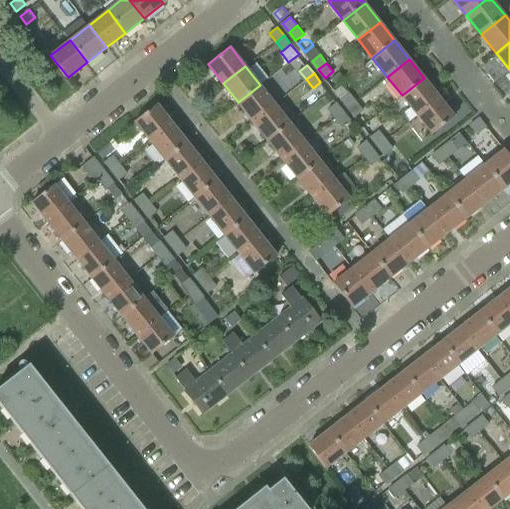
[(402,95),(417,114),(439,97),(424,78),(402,95)]
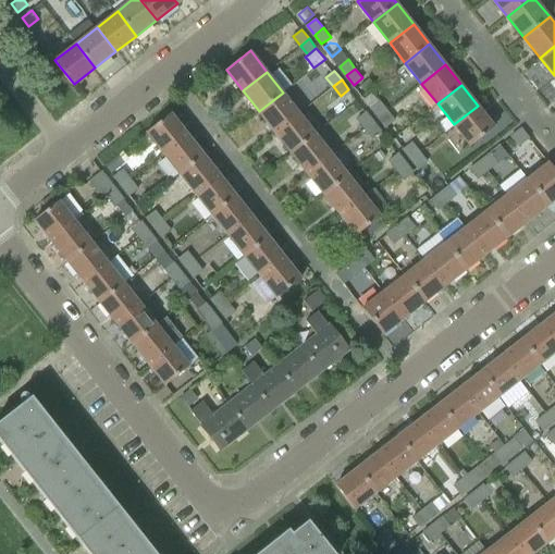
[(259,111),(275,132),(299,112),(283,93),(259,111)]
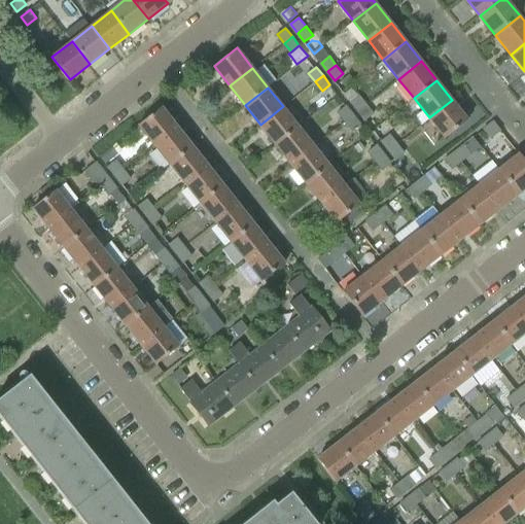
[(351,101),(358,110),(366,104),(360,95),(351,101)]
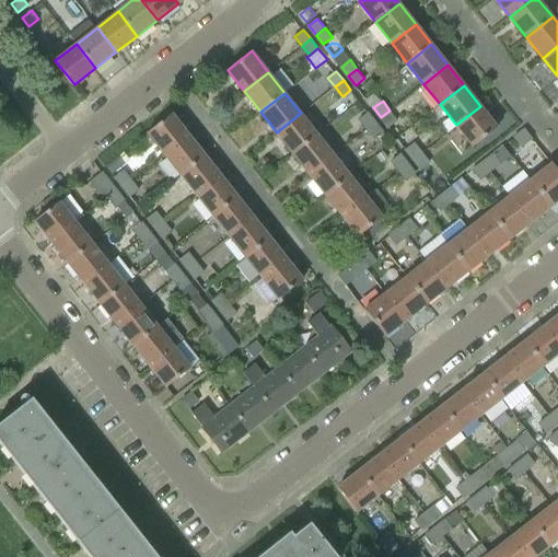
[(497,128),(480,106),(456,125),(473,147),(497,128)]
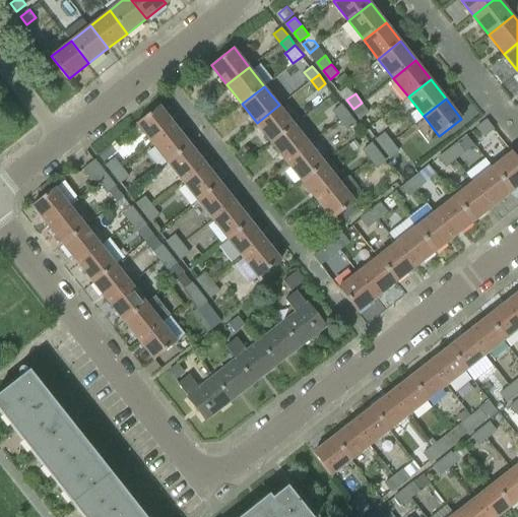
[(369,111),(362,103),(353,109),(361,118),(369,111)]
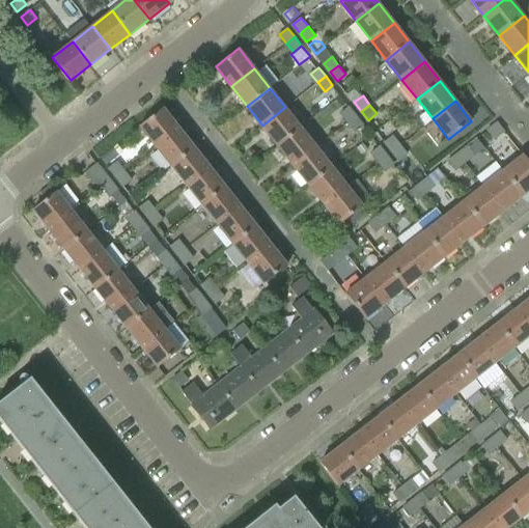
[(340,113),(347,121),(356,115),(350,106),(340,113)]
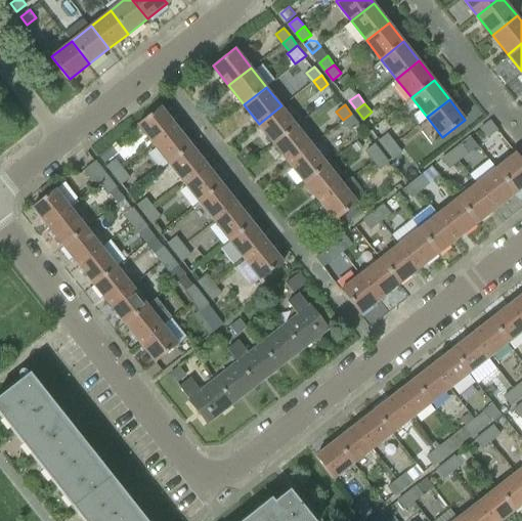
[(154,143),(176,126),(161,105),(138,124),(154,143)]
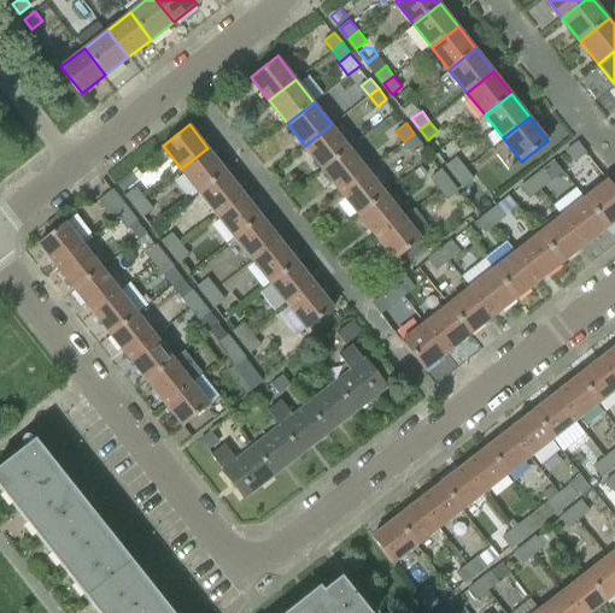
[(350,147),(332,124),(305,146),(323,169),(350,147)]
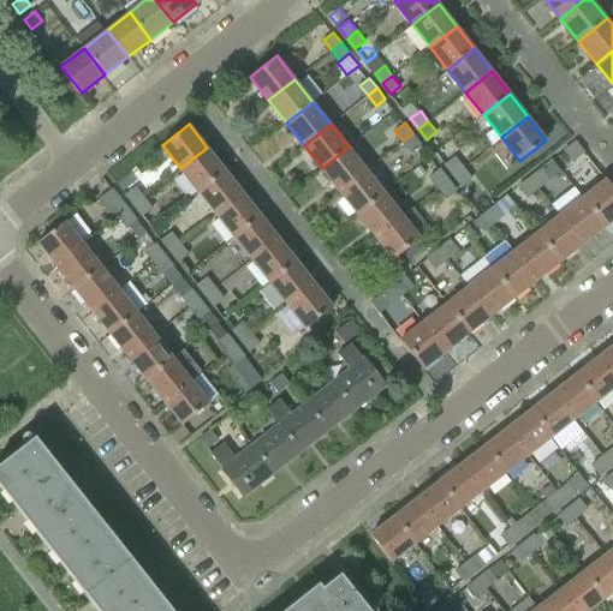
[(421,143),(412,133),(403,141),(411,150),(421,143)]
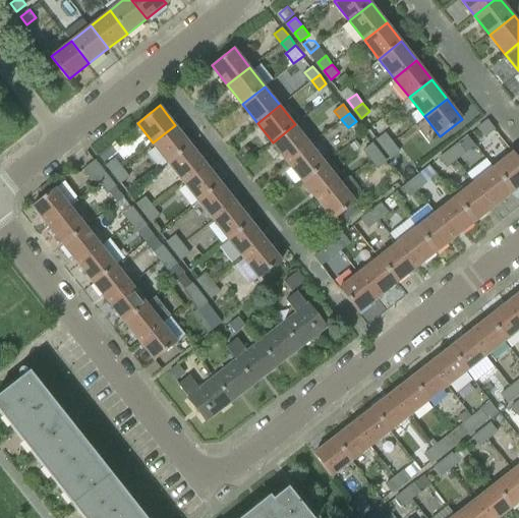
[(488,119),(479,126),(486,135),(496,127),(488,119)]
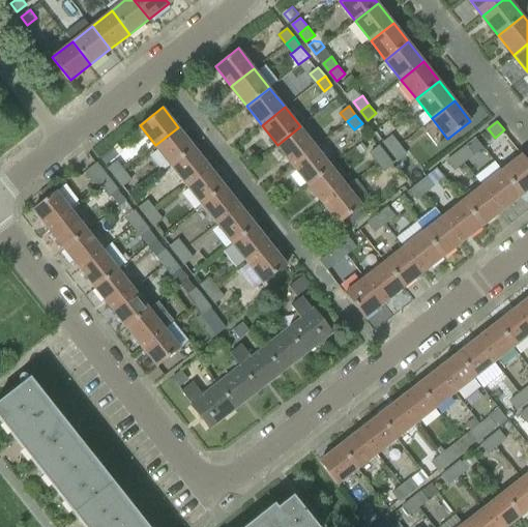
[(277,145),(292,164),(315,146),(300,126),(277,145)]
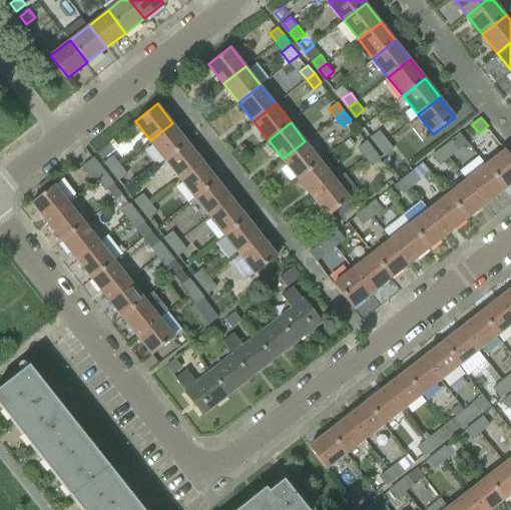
[(150,140),(165,159),(187,142),(172,123),(150,140)]
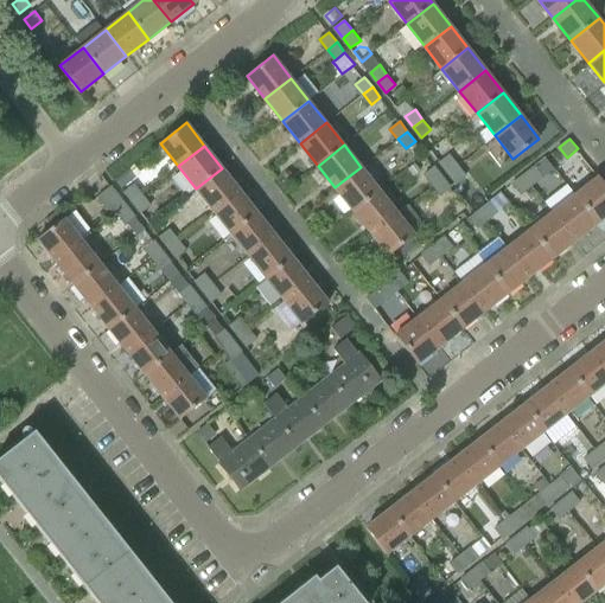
[(440,161),(449,172),(458,164),(450,154),(440,161)]
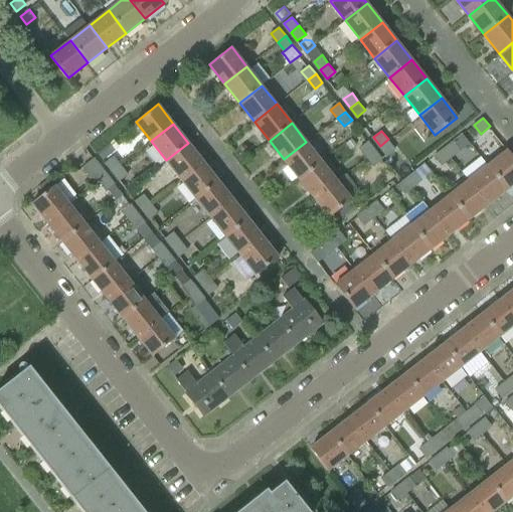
[(454,141),(461,149),(470,142),(464,134),(454,141)]
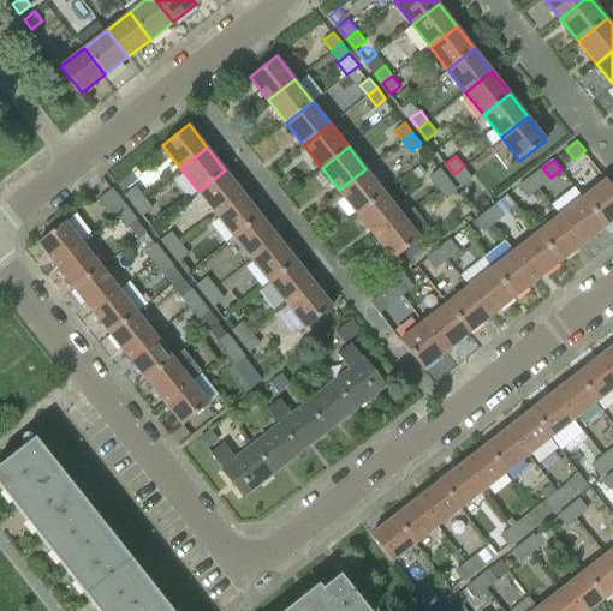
[(142,172),(137,165),(131,169),(137,177),(142,172)]
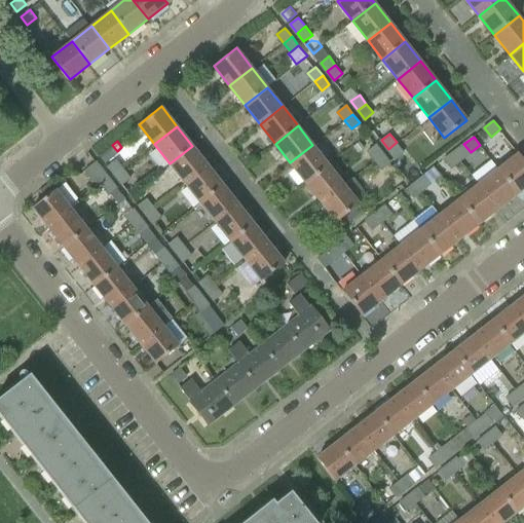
[(361,141),(356,145),(360,151),(365,147),(361,141)]
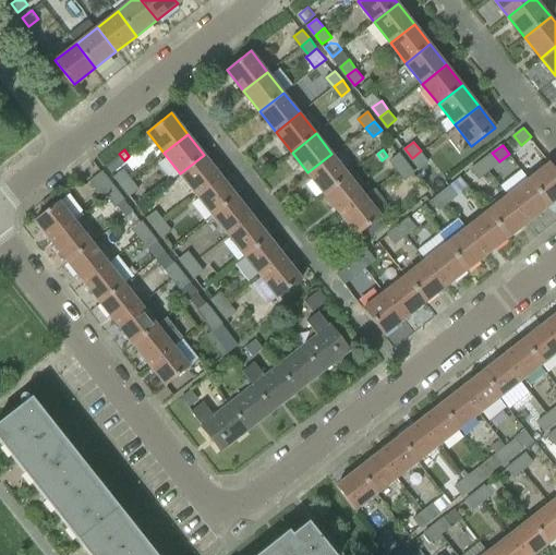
[(428,160),(421,151),(412,158),(420,167),(428,160)]
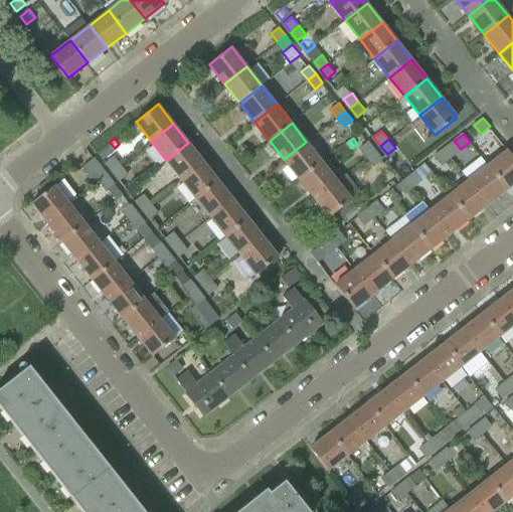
[(360,147),(367,156),(375,150),(368,141),(360,147)]
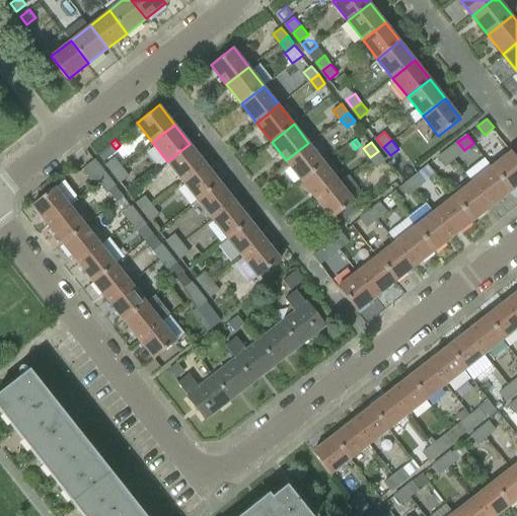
[(448,149),(455,158),(464,150),(457,142),(448,149)]
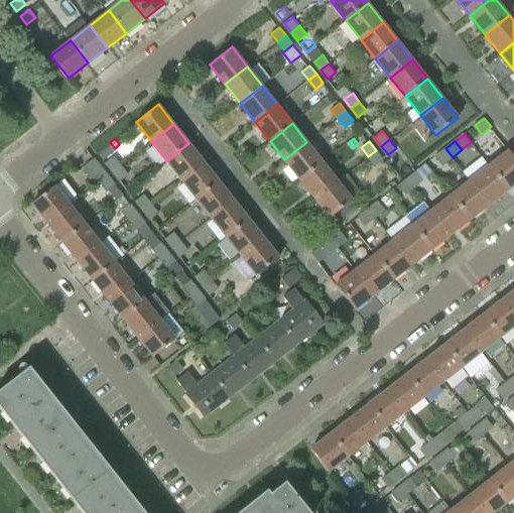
[(98,151),(104,159),(117,149),(115,148),(110,142),(98,151)]
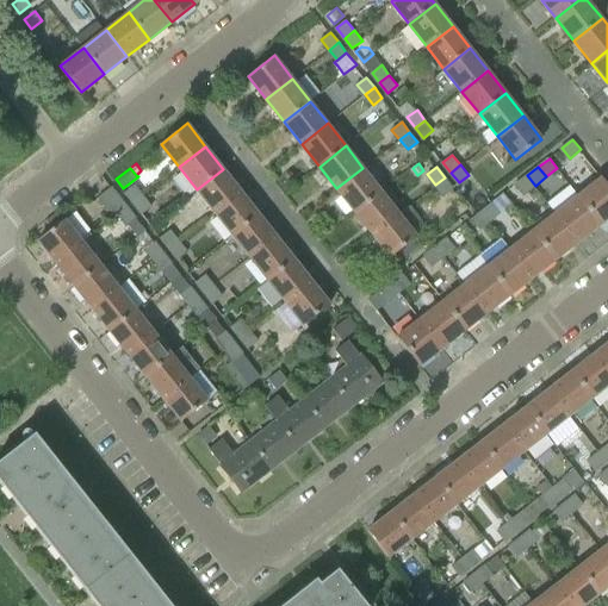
[(336,188),(354,211),(380,191),(363,168),(336,188)]
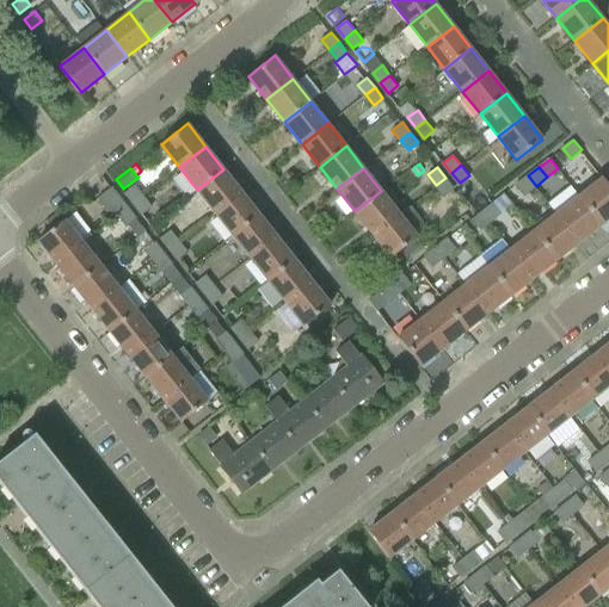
[(241,191),(223,169),(197,190),(215,212),(241,191)]
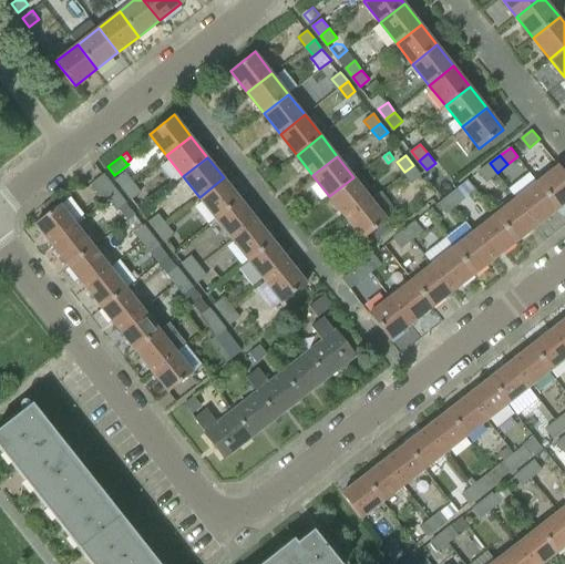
[(490,163),(480,171),(486,181),(497,173),(490,163)]
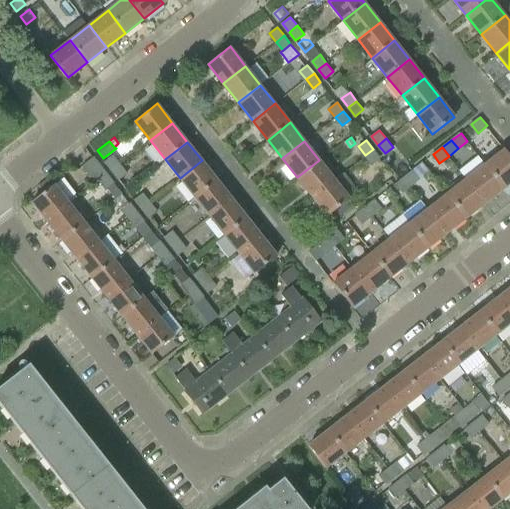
[(485,164),(504,187),(509,183),(509,154),(505,148),(485,164)]
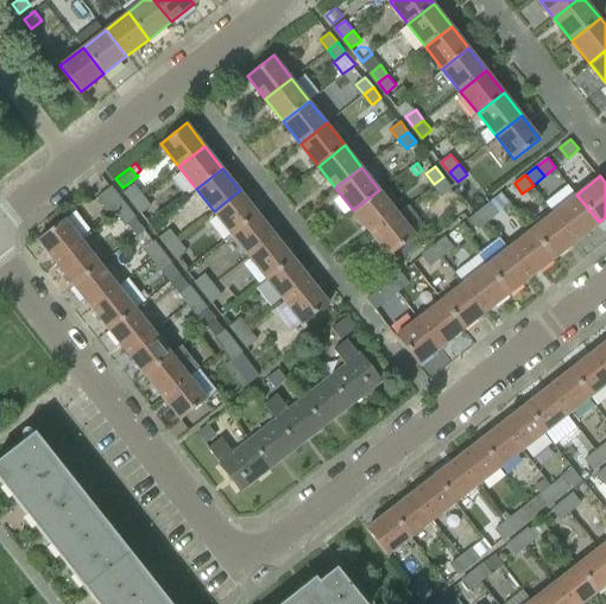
[(452,186),(443,177),(434,184),(442,194),(452,186)]
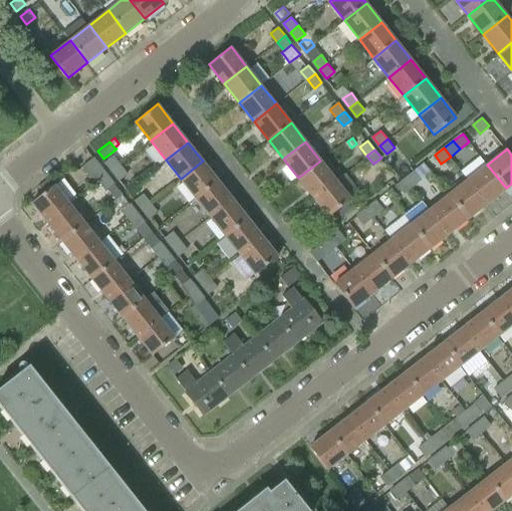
[(106,162),(112,171),(121,164),(114,156),(106,162)]
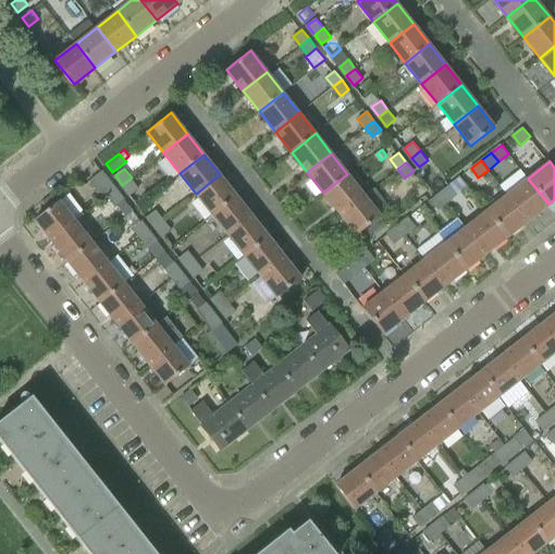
[(106,198),(108,196),(118,188),(102,170),(90,180),(106,198)]
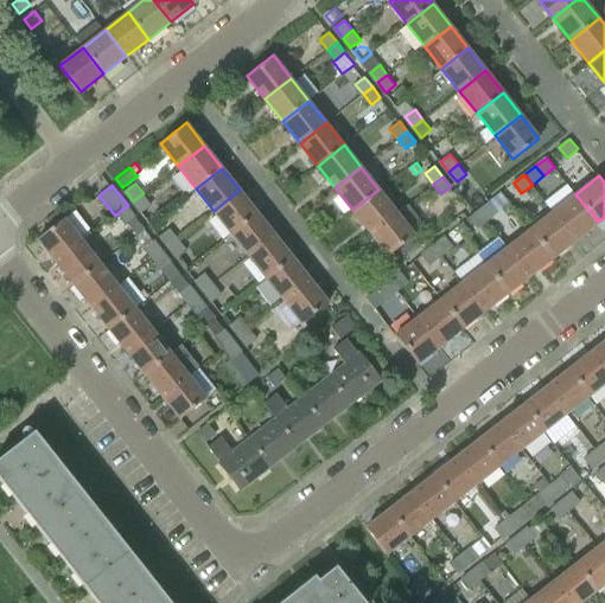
[(214,211),(231,233),(258,212),(240,190),(214,211)]
